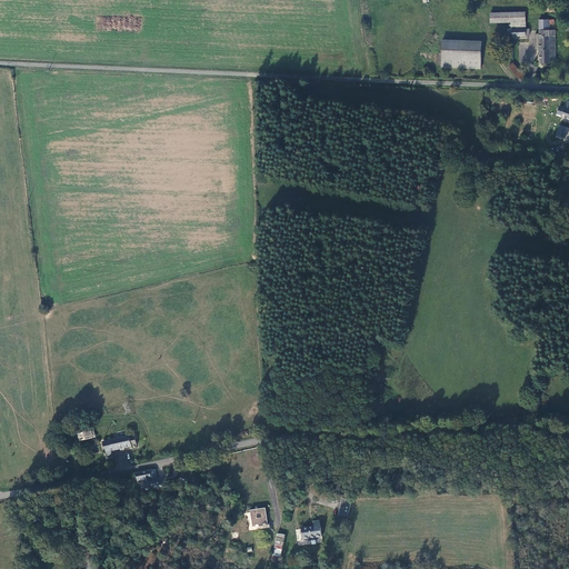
[(526,12),(490,11),(490,20),(517,20),(518,28),(508,28),(508,33),(512,33),(512,37),(529,35),(529,33),(529,28),(526,28),(526,12)]
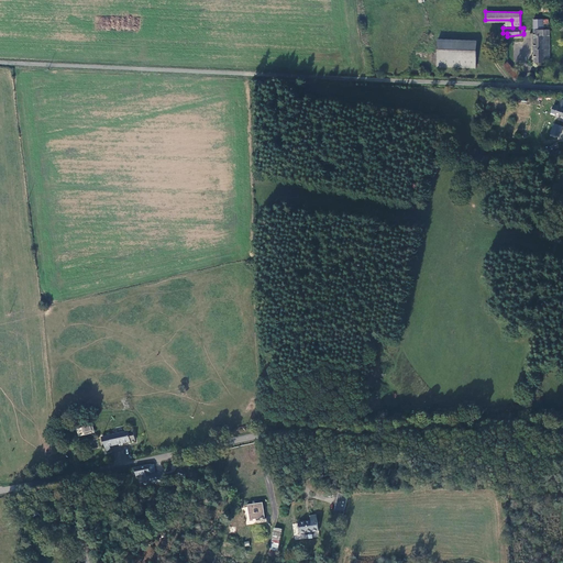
[(533,19),(533,29),(543,29),(543,24),(543,19),(533,19)]
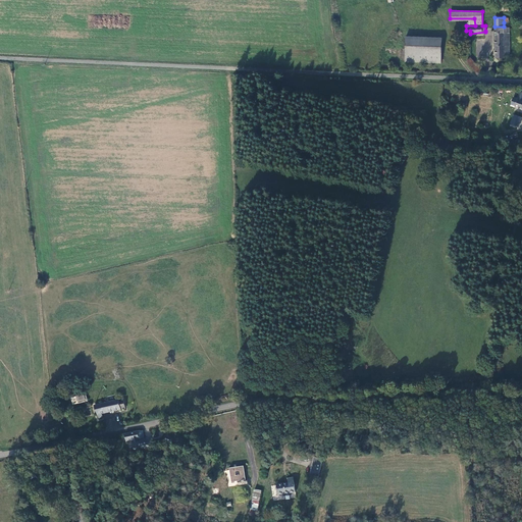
[(504,27),(494,27),(496,58),(505,58),(505,55),(510,55),(509,27),(504,27)]
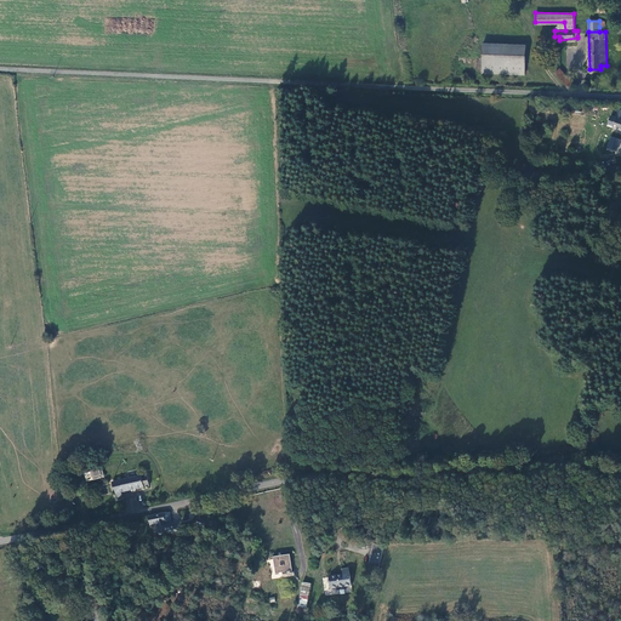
[(483,43),(482,60),(525,61),(525,44),(483,43)]
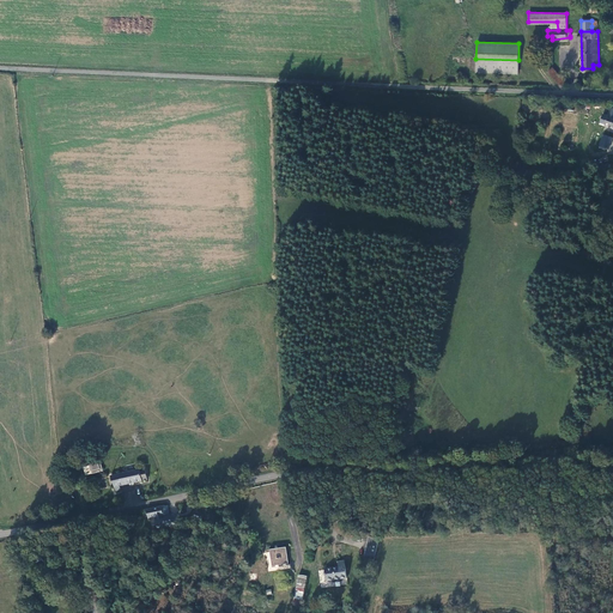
[(519,60),(475,59),(475,72),(517,73),(519,60)]
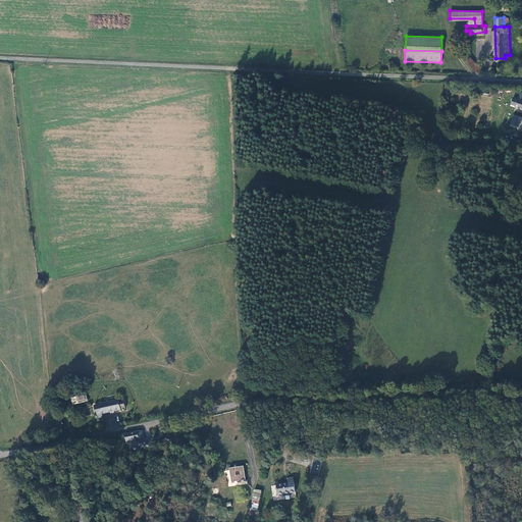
[(472,58),(468,61),(478,74),(482,70),(472,58)]
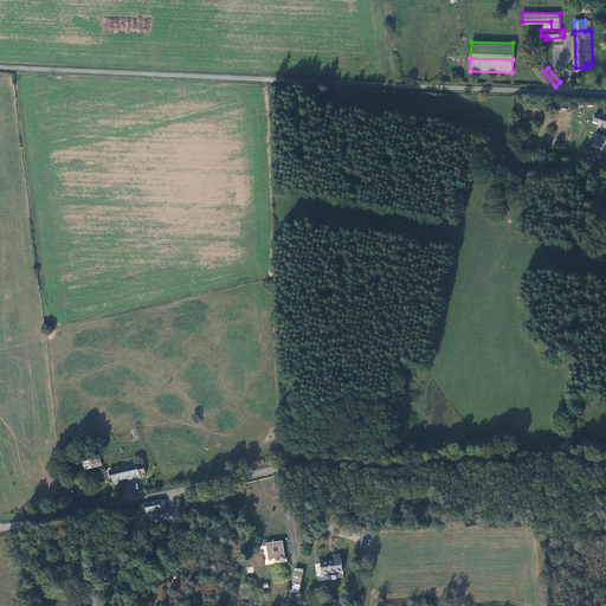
[(599,136),(592,143),(594,147),(603,140),(599,136)]
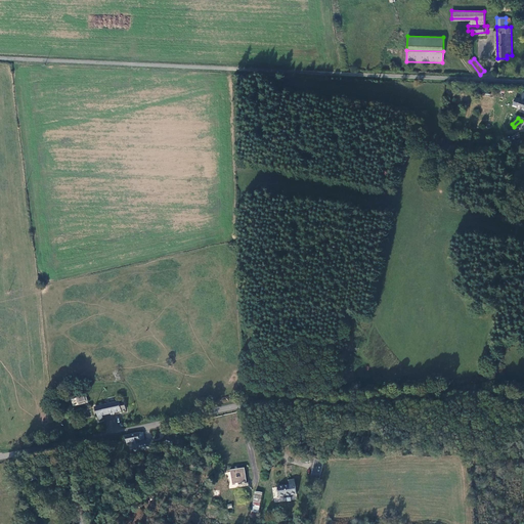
[(103,413),(127,407),(127,404),(125,399),(121,400),(119,399),(96,405),(100,417),(103,416),(103,413)]
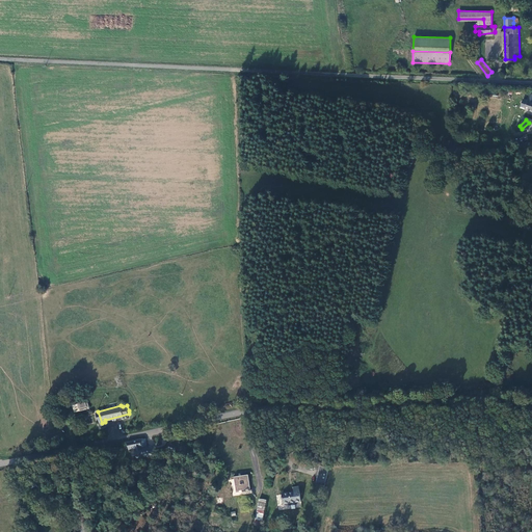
[(135,450),(145,448),(148,448),(145,440),(128,444),(129,451),(135,450)]
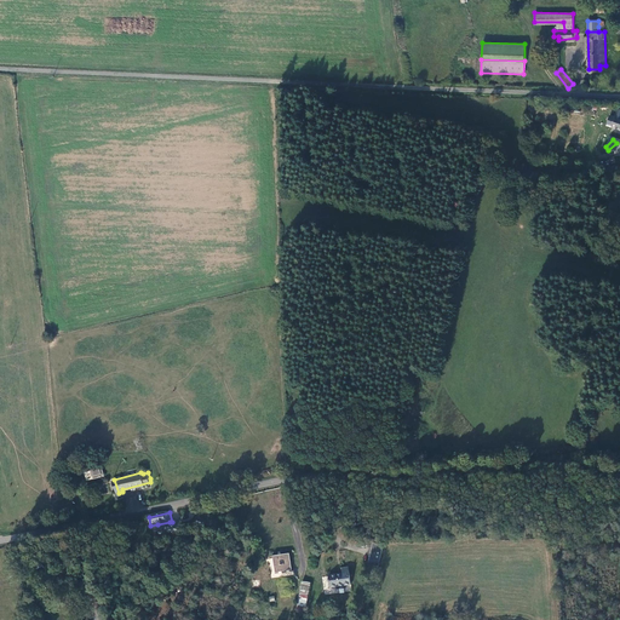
[(170,523),(170,522),(158,524),(158,527),(159,535),(181,530),(178,522),(170,523)]
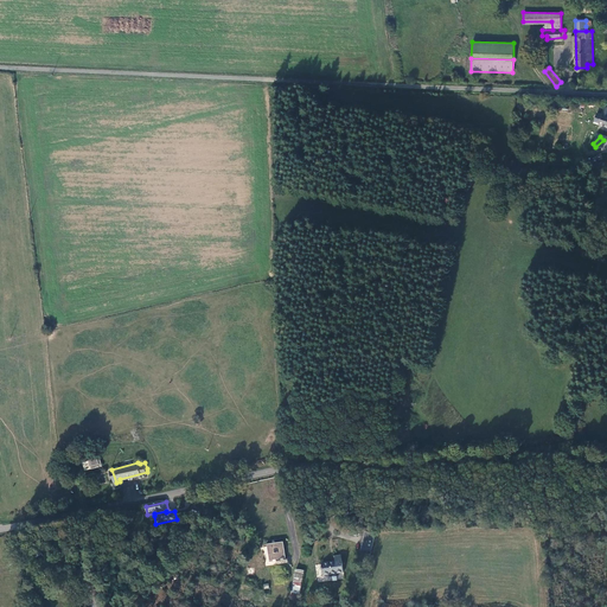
[(365,534),(359,554),(369,557),(375,536),(365,534)]
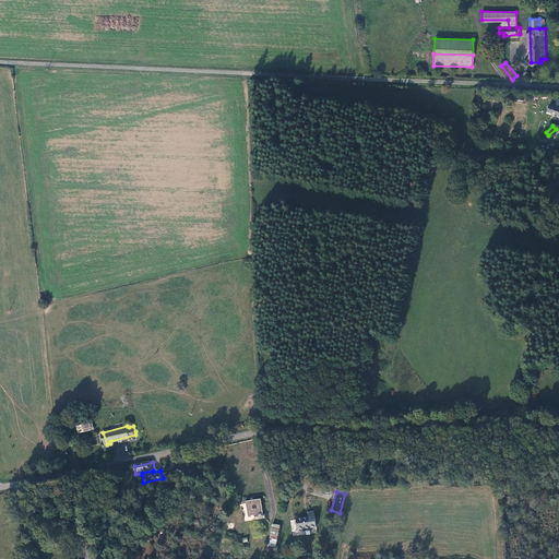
[(246,501),(248,516),(264,514),(262,498),(246,501)]
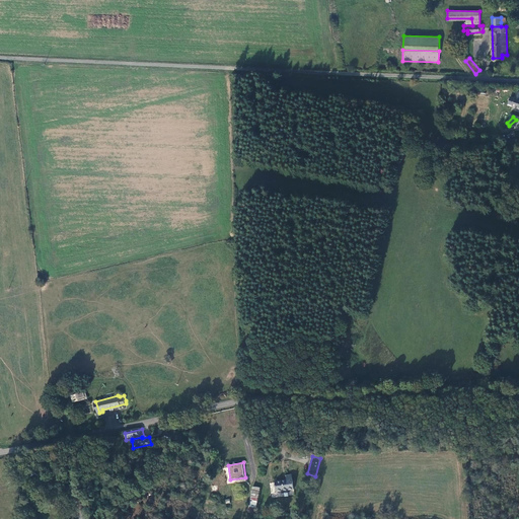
[(276,483),(277,492),(293,490),(292,480),(288,480),(276,483)]
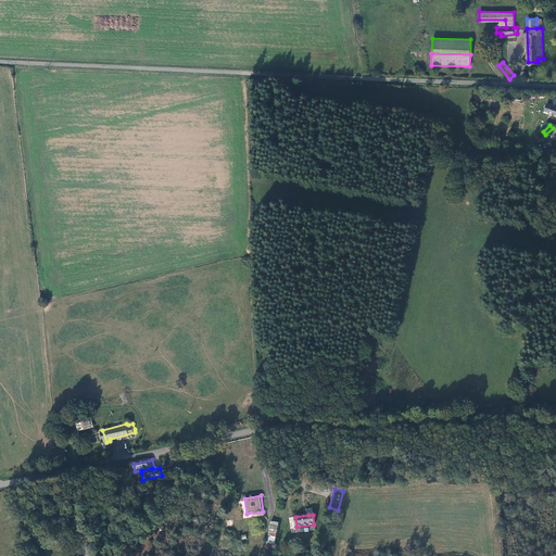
[(270,520),(264,546),(272,548),(277,521),(270,520)]
